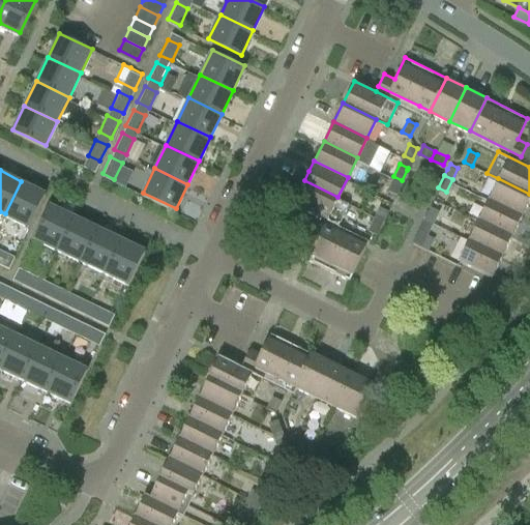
[(402,180),(393,176),(388,187),(396,192),(402,180)]
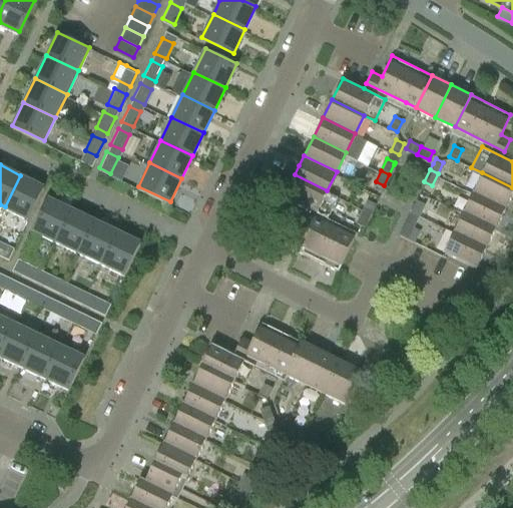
[(512,189),(512,187),(482,172),(472,192),(504,207),(512,189)]
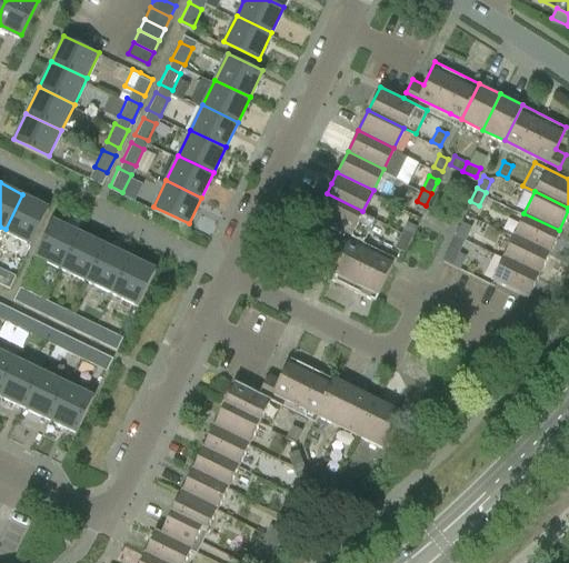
[(316,217),(339,229),(362,240),(375,217),(362,211),(327,193),(316,217)]
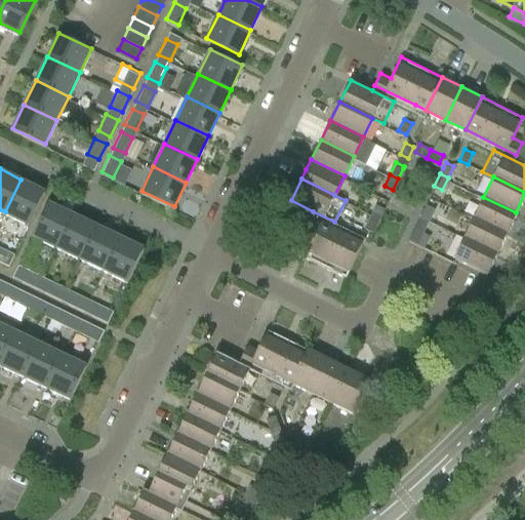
[(21,180),(5,211),(29,223),(44,191),(21,180)]
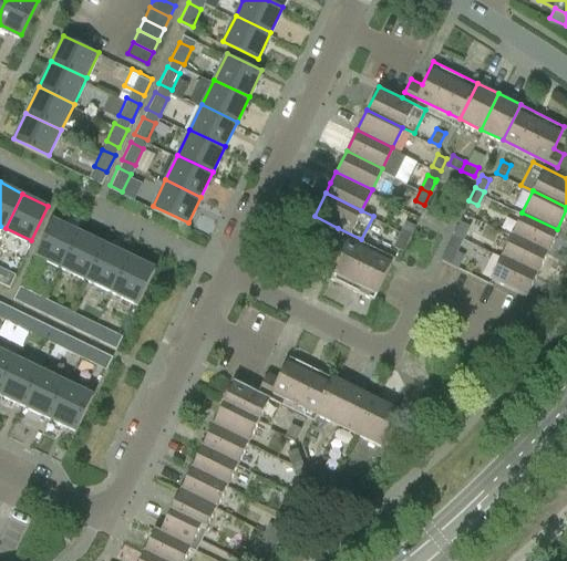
[(557,229),(522,213),(512,234),(547,251),(557,229)]
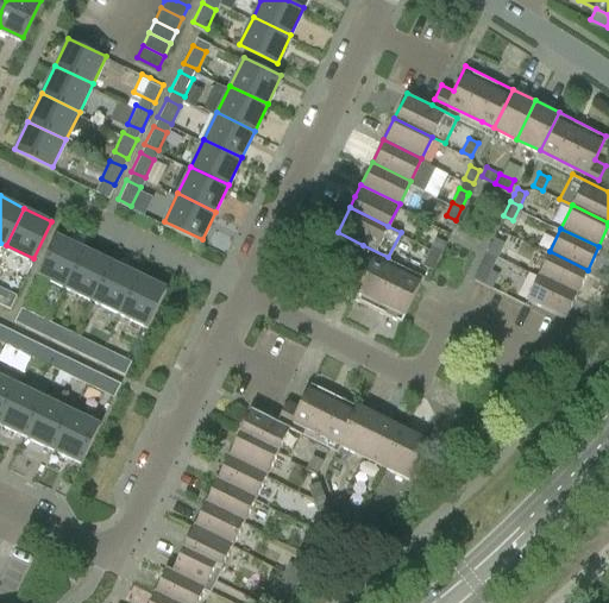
[(66,284),(83,247),(56,234),(38,271),(66,284)]
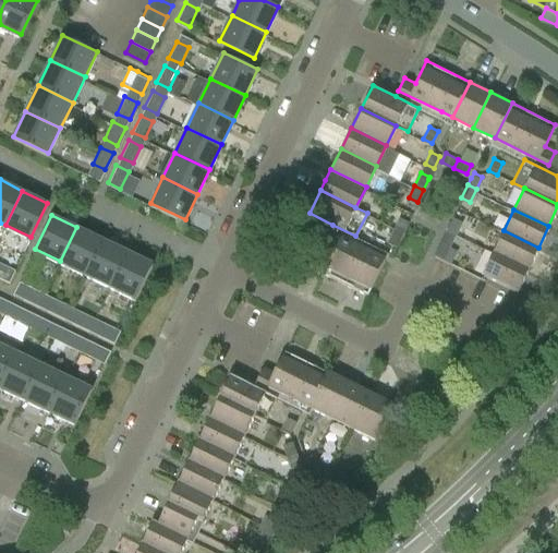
[(400,215),(393,227),(402,231),(409,219),(400,215)]
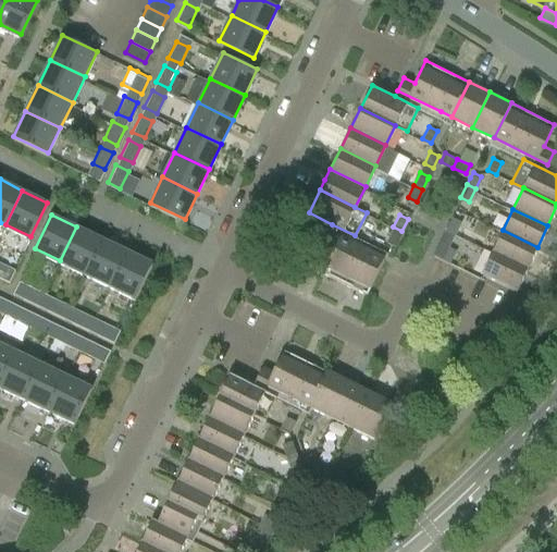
[(446,227),(455,231),(460,219),(452,215),(446,227)]
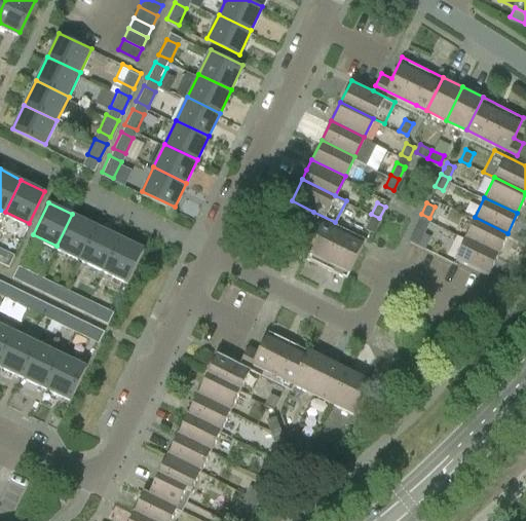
[(72,214),(57,246),(80,258),(96,225),(72,214)]
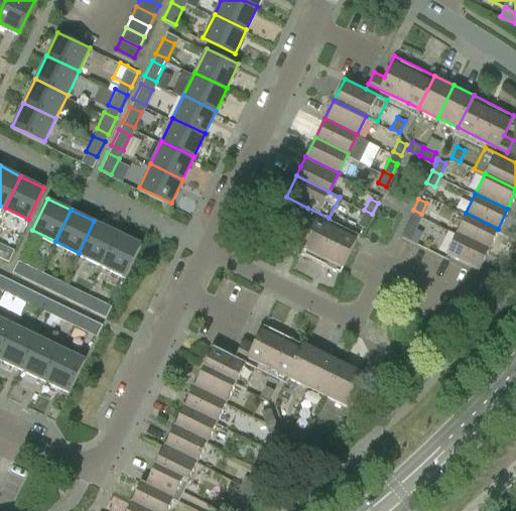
[(367,226),(372,214),(364,210),(359,222),(367,226)]
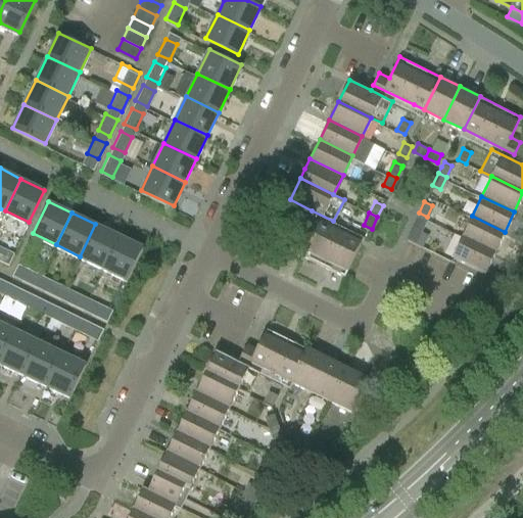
[(427,217),(419,213),(413,225),(421,229),(427,217)]
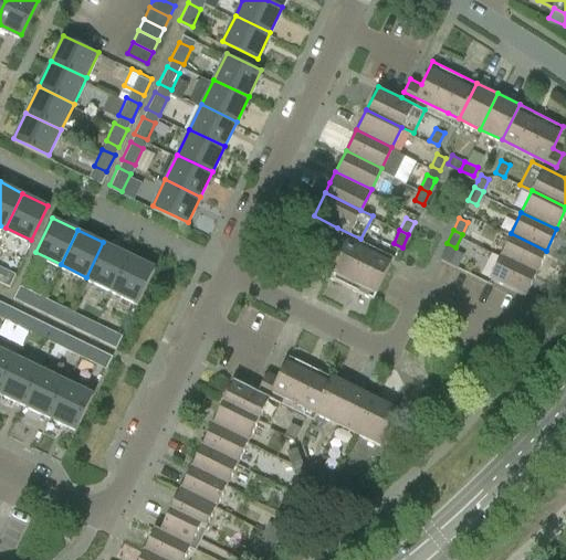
[(373,296),(390,261),(334,233),(327,246),(338,252),(327,274),(373,296)]
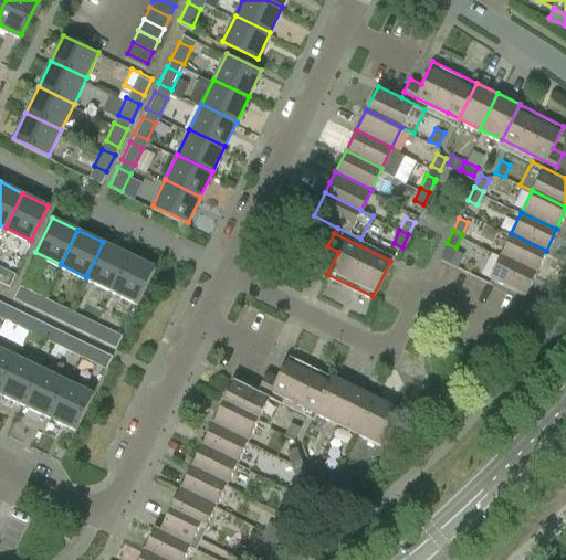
[(546,251),(511,233),(500,254),(535,272),(546,251)]
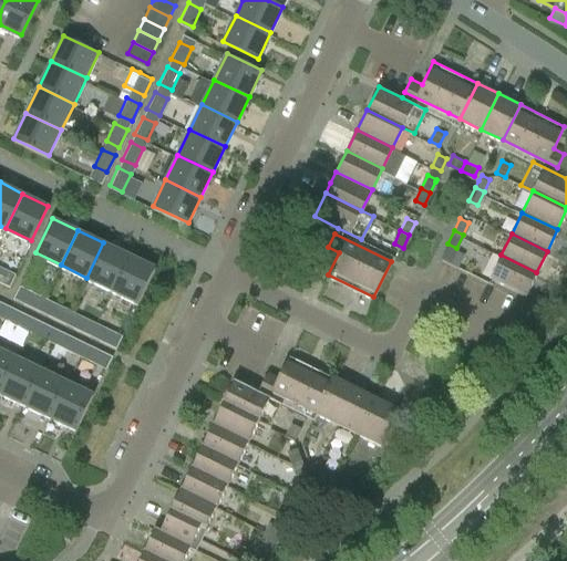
[(103,242),(86,278),(112,290),(129,255),(103,242)]
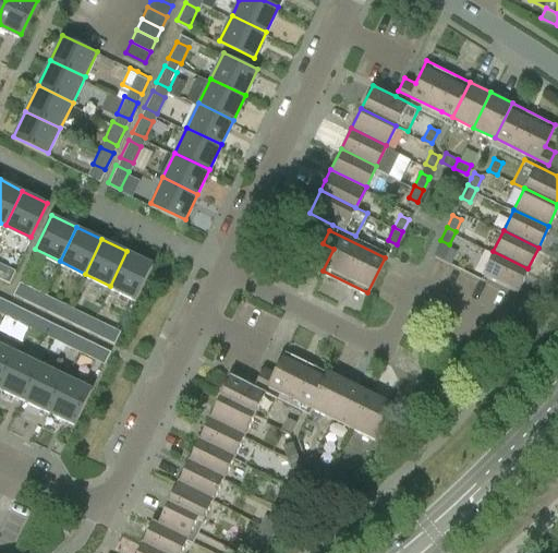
[(126,251),(110,286),(135,298),(152,264),(126,251)]
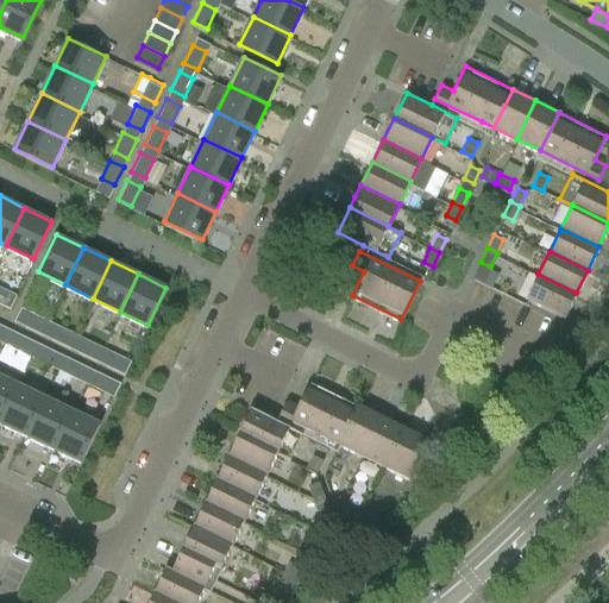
[(565,315),(575,295),(576,293),(538,274),(527,296),(565,315)]
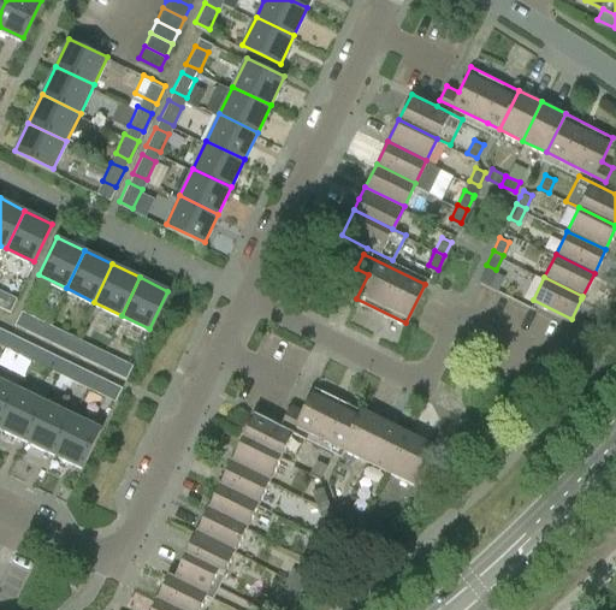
[(0,303),(11,309),(17,296),(0,286),(0,303)]
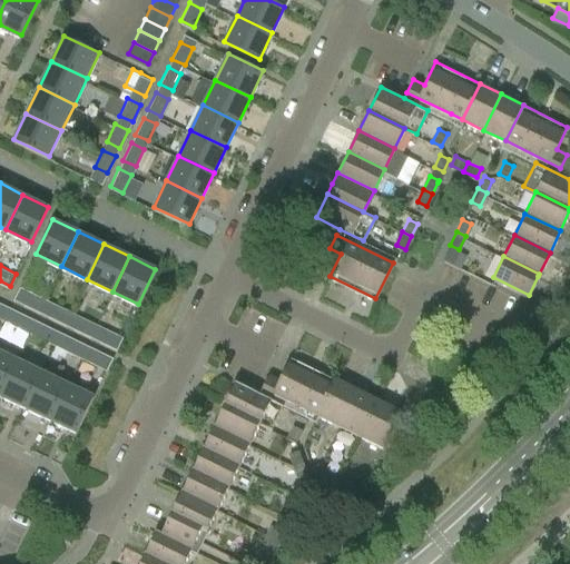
[(40,310),(46,297),(29,289),(23,302),(40,310)]
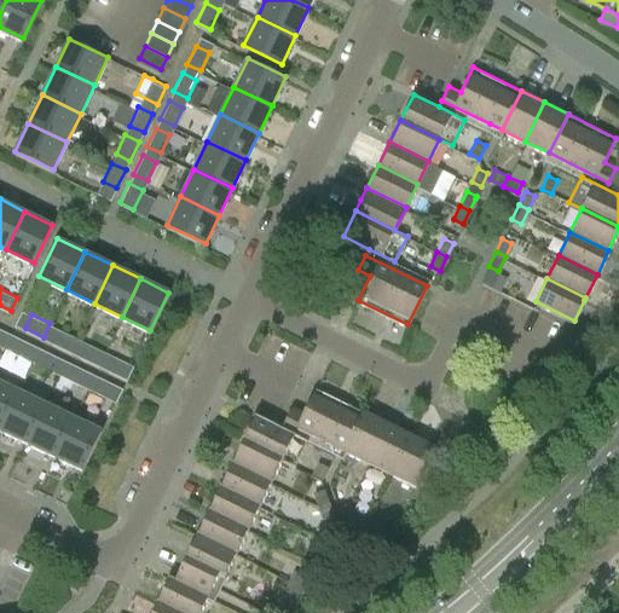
[(71,351),(77,336),(59,328),(52,341),(71,351)]
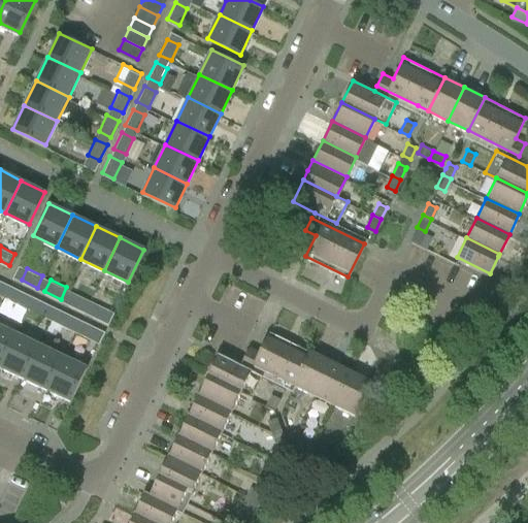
[(10,283),(4,295),(21,303),(26,291),(10,283)]
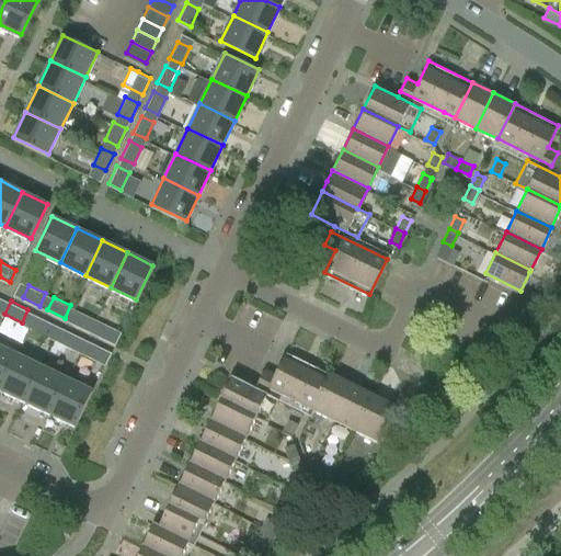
[(90,330),(95,318),(79,309),(72,321),(90,330)]
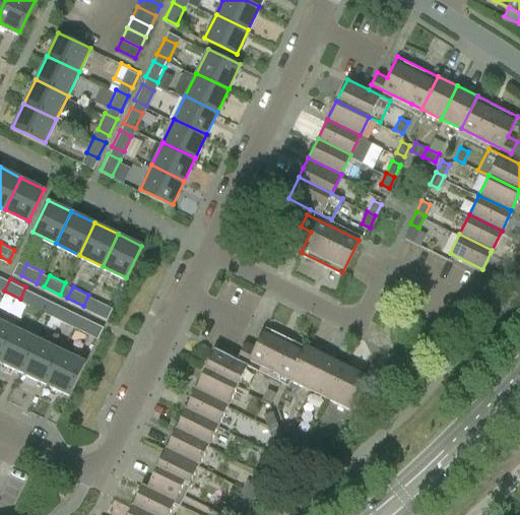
[(34,291),(27,302),(44,310),(49,298),(34,291)]
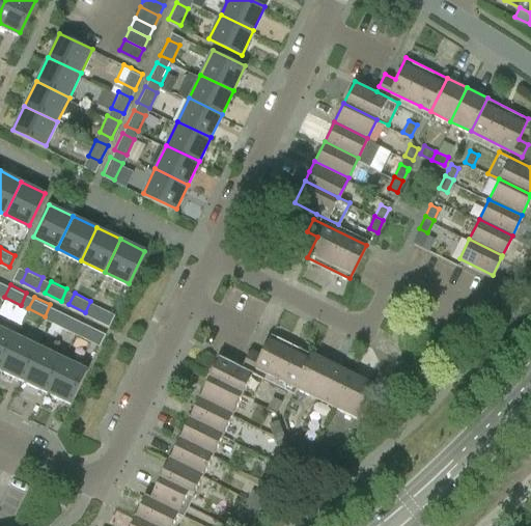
[(109,324),(115,312),(99,304),(93,316),(109,324)]
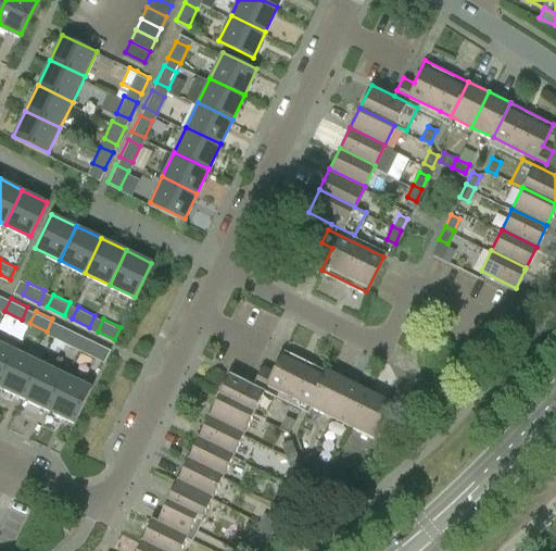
[(61,323),(54,335),(72,343),(77,330),(61,323)]
